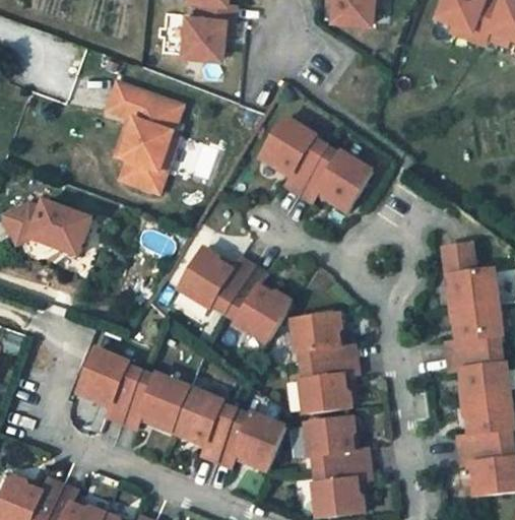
[(222,1),(209,0),(194,0),(193,15),(182,14),(179,54),(217,57),(219,38),(220,25),(229,25),(231,2),(222,1)]
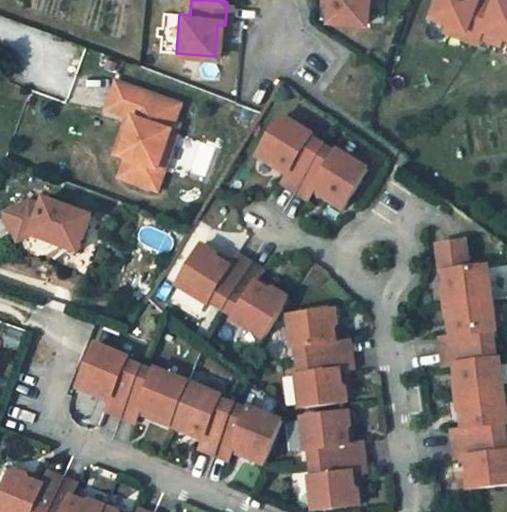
[(325,0),(324,17),(362,21),(364,2),(364,0),(325,0)]
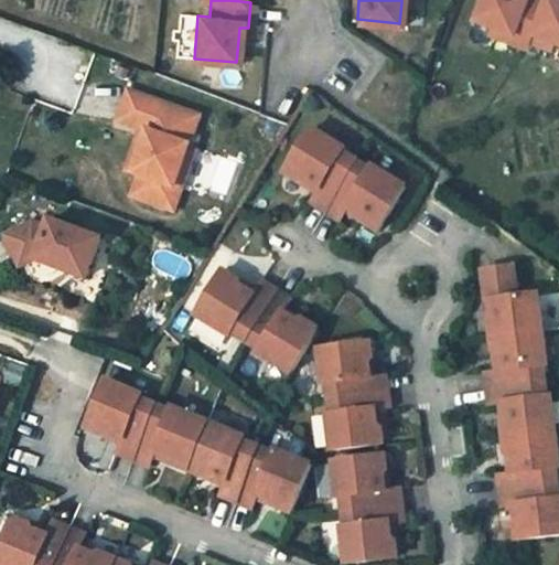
[(558,0),(475,0),(470,17),(488,23),(508,31),(505,39),(523,45),(525,39),(528,31),(558,42),(558,0)]
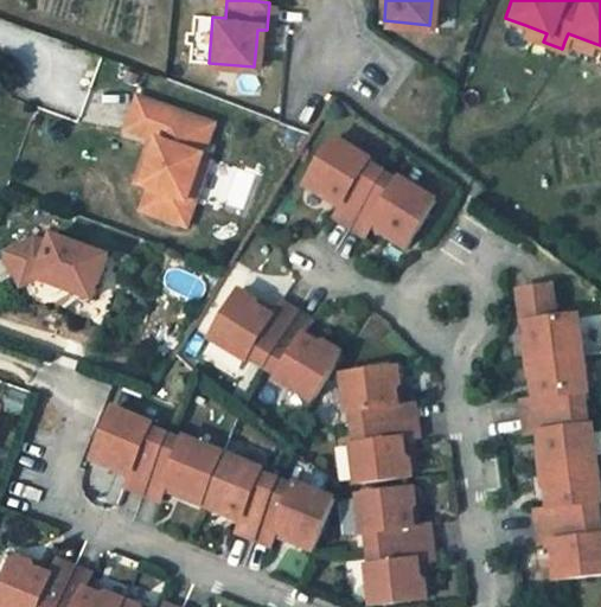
[(525,25),(522,33),(543,42),(547,33),(525,25)]
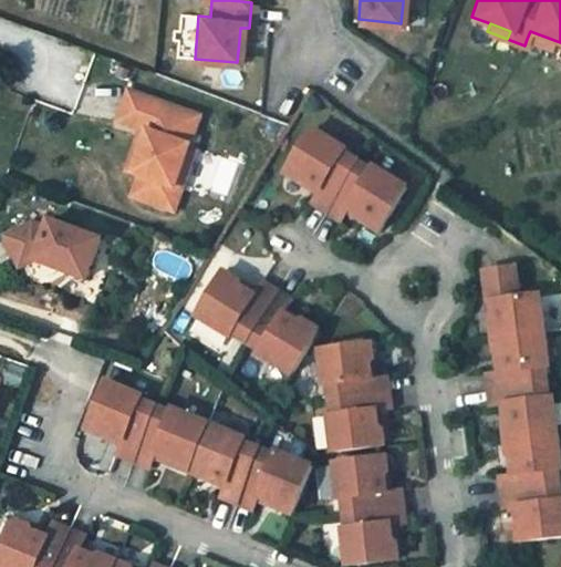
[(240,28),(239,41),(248,42),(249,28),(240,28)]
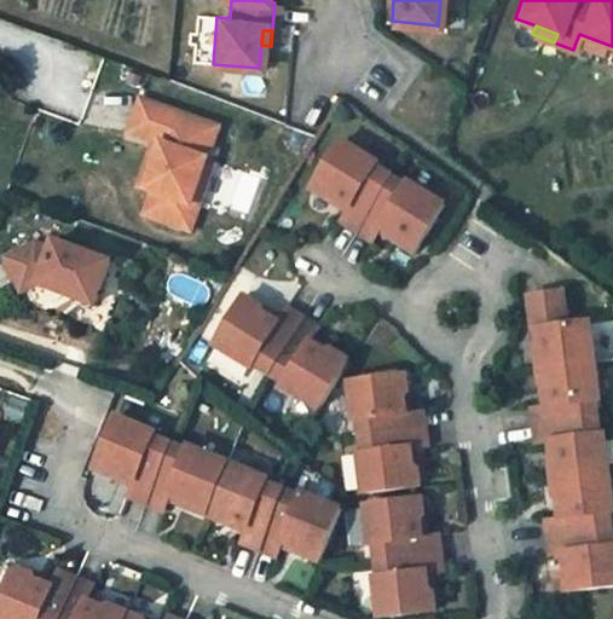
[(612,46),(579,34),(576,42),(609,56),(612,46)]
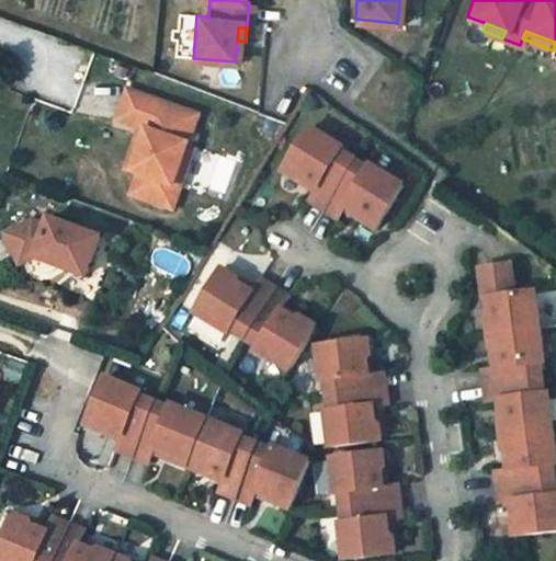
[(194,111),(124,84),(113,114),(142,125),(134,145),(128,142),(121,163),(138,170),(131,191),(167,204),(174,182),(168,180),(182,141),(194,111)]
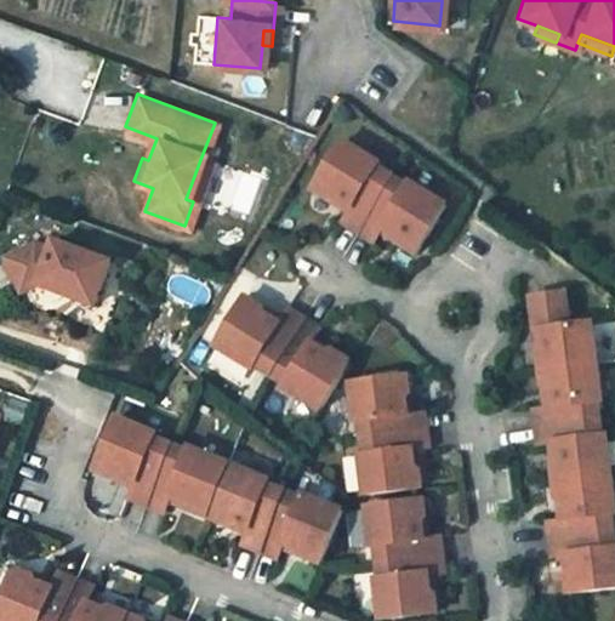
[(358,228),(391,176),(377,167),(381,161),(346,140),(314,189),(329,199),(332,193),(353,205),(343,220),(358,228)]
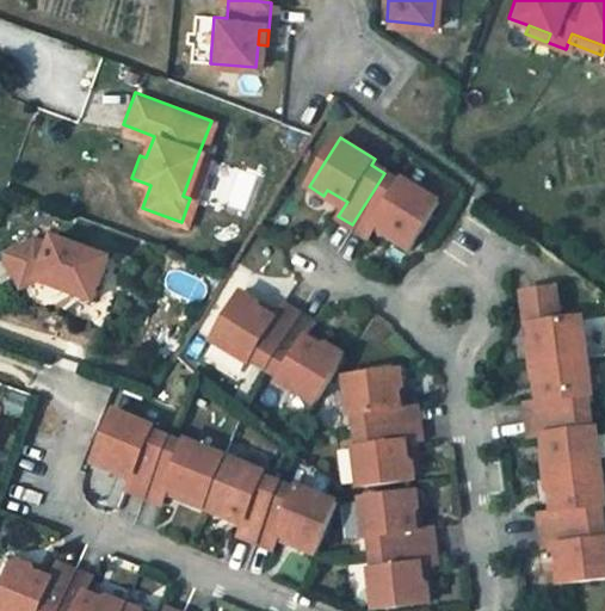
[(205,156),(198,154),(183,196),(190,198),(205,156)]
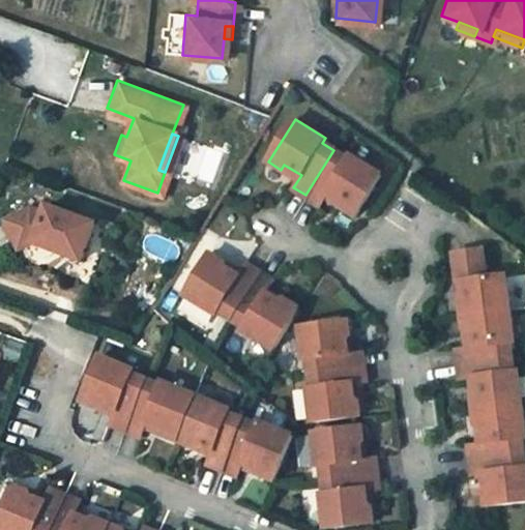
[(352,152),(348,158),(333,150),(305,195),(319,204),(327,192),(342,200),(339,205),(353,215),(381,172),(352,152)]
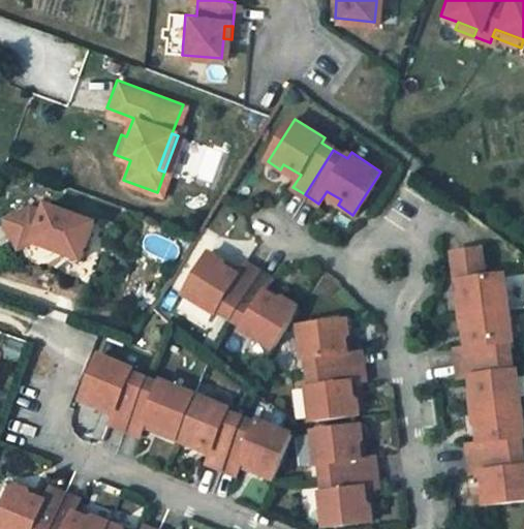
[(33,207),(0,221),(0,227),(11,254),(30,245),(83,265),(97,223),(49,206),(43,221),(39,221),(33,207)]
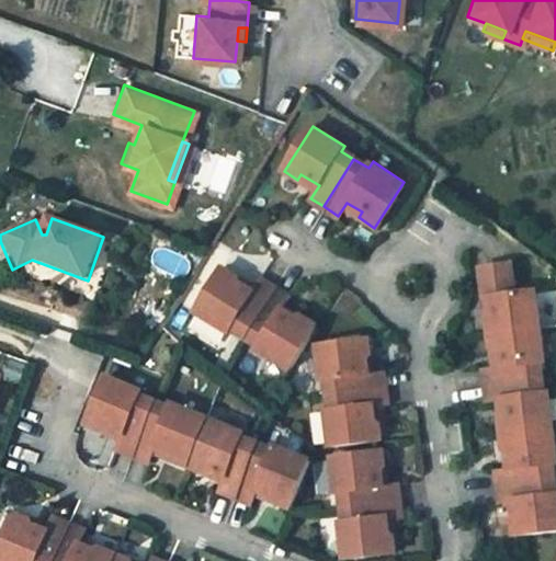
[(247,332),(274,286),(259,277),(252,287),(237,277),(238,274),(225,265),(197,309),(230,330),(234,323),(247,332)]
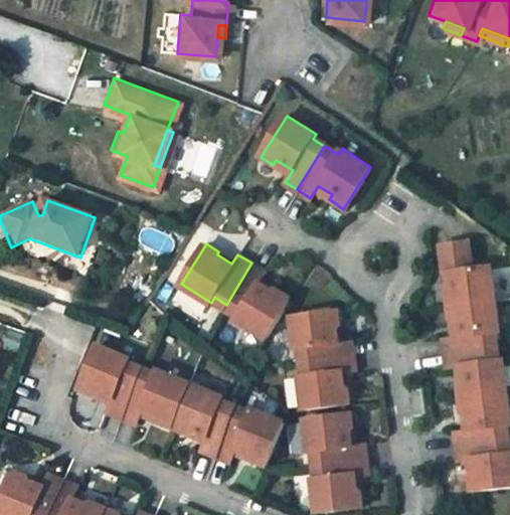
[(449,305),(494,300),(491,268),(473,269),(470,243),(443,246),(449,305)]
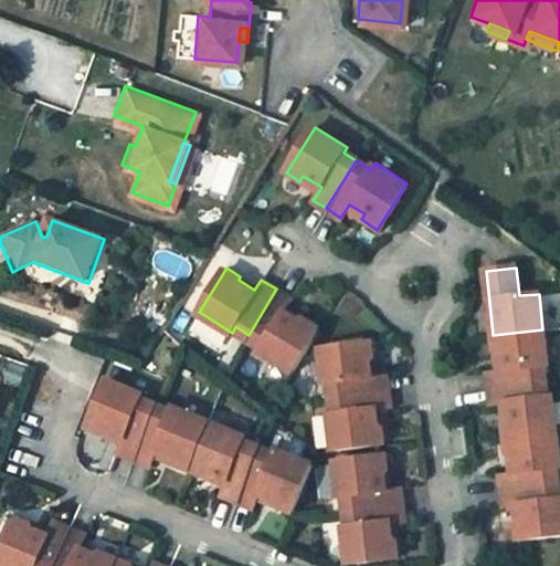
[(267,347),(264,352),(292,369),(318,326),(304,317),(302,321),(287,311),(294,301),(276,289),(249,335),(267,347)]
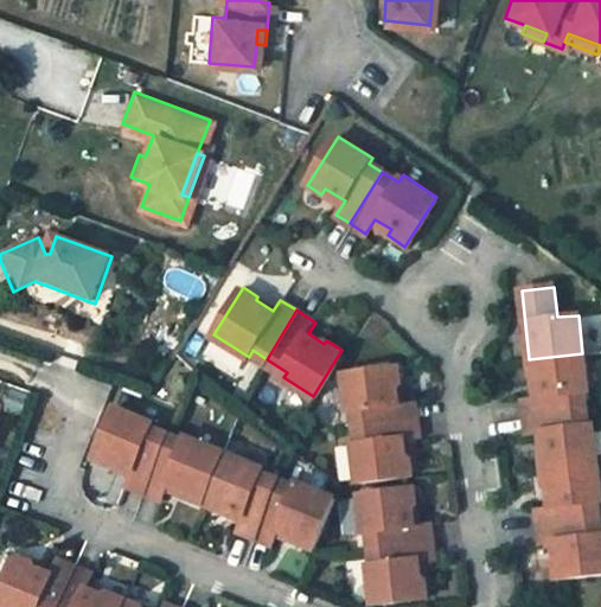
[(580,388),(587,388),(582,353),(529,359),(531,379),(536,379),(537,400),(524,401),(525,415),(583,408),(580,388)]
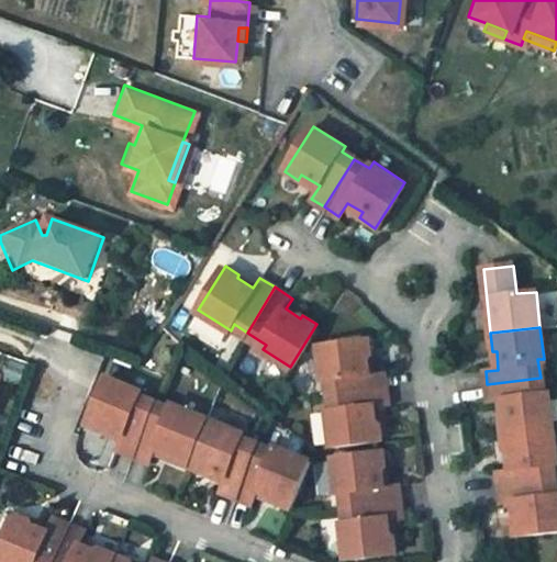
[(332,395),(387,388),(386,374),(374,375),(372,362),(377,361),(374,339),(319,346),(322,381),(330,380),(332,395)]
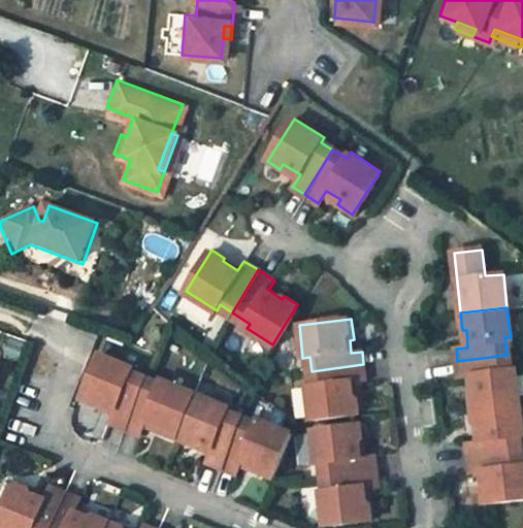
[(508,355),(457,361),(459,377),(472,376),(474,392),(468,393),(470,408),(518,402),(514,370),(509,370),(508,355)]
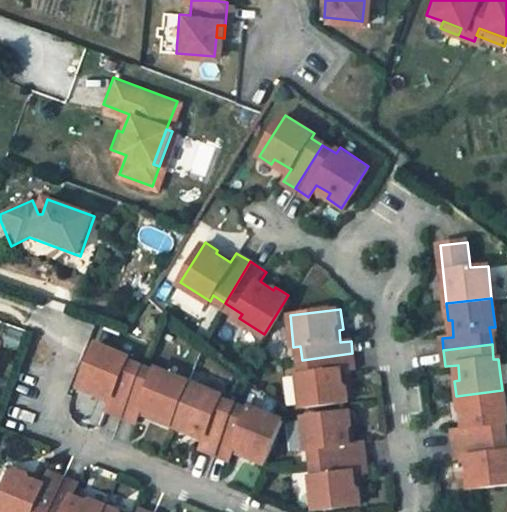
[(297,376),(302,408),(350,402),(350,385),(345,385),(344,370),(354,369),(352,353),(302,360),(304,375),(297,376)]
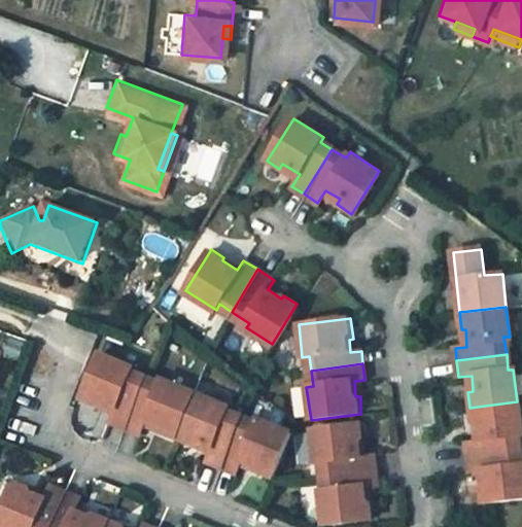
[(122,429),(140,383),(126,378),(129,372),(111,364),(95,406),(109,412),(105,422),(122,429)]
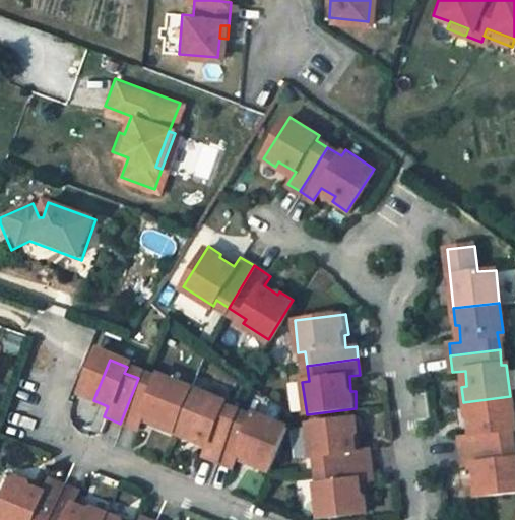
[(189,394),(155,381),(153,385),(138,378),(120,424),(134,430),(138,419),(150,425),(149,428),(172,437),(189,394)]
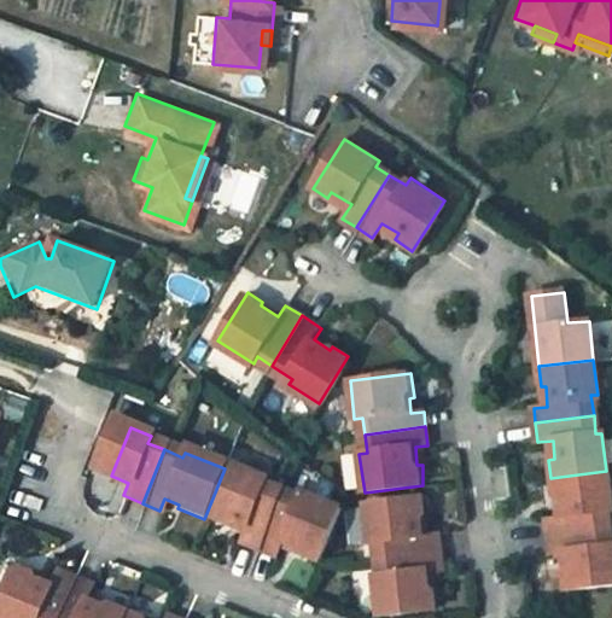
[(250,534),(244,546),(260,553),(281,499),(266,493),(268,487),(225,468),(204,519),(227,530),(229,525),(250,534)]
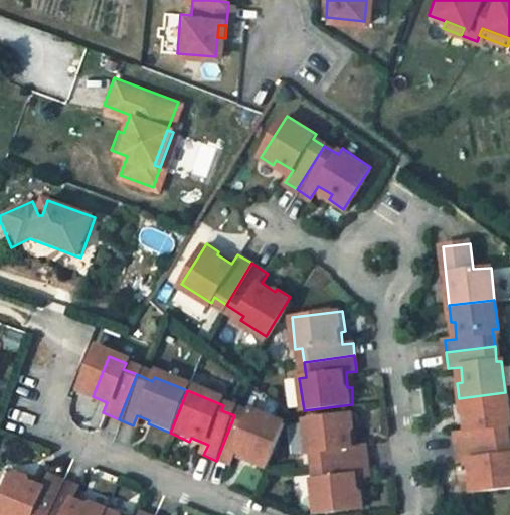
[(505,425),(509,424),(505,392),(459,398),(461,415),(467,414),(468,431),(456,432),(458,446),(507,440),(505,425)]
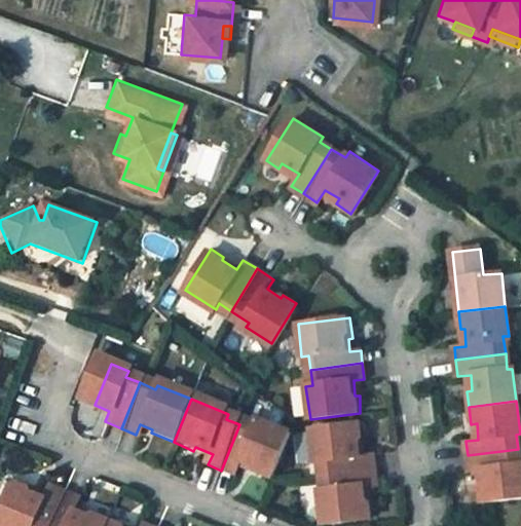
[(363,442),(362,423),(311,429),(314,463),(321,462),(322,477),(374,471),(372,456),(361,457),(360,443),(363,442)]
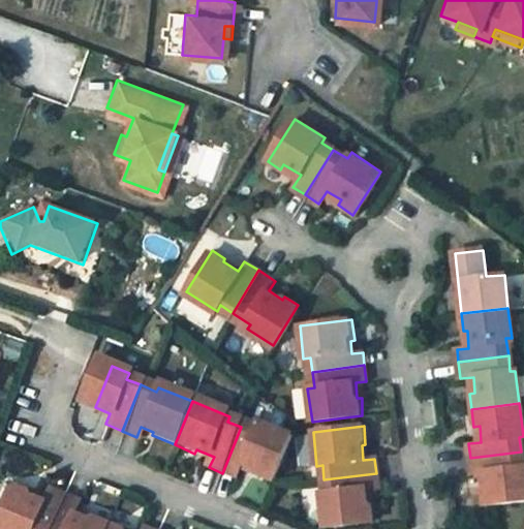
[(241,427),(222,473),(236,479),(240,467),(256,474),(254,478),(273,486),(290,441),(257,427),(254,433),(241,427)]
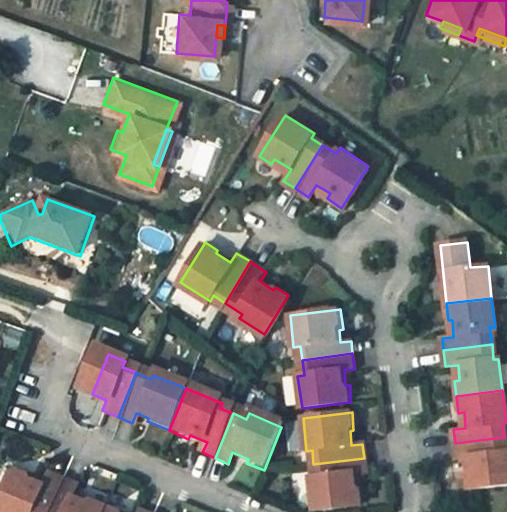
[(506,486),(506,451),(504,437),(455,443),(456,458),(468,457),(470,470),(465,471),(467,490),(506,486)]
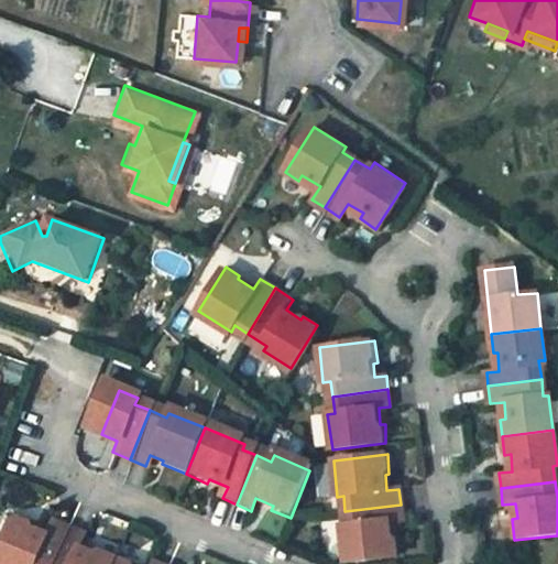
[(401,505),(345,511),(347,530),(341,530),(346,562),(400,559),(397,537),(392,538),(391,522),(402,521),(401,505)]
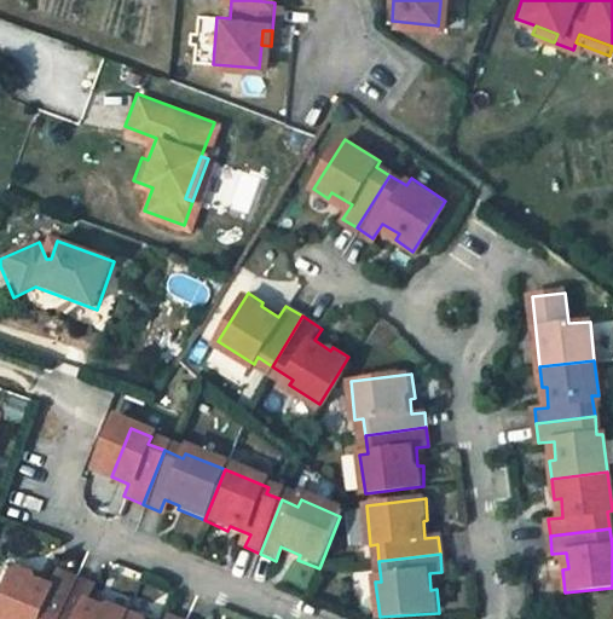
[(0,618),(53,618),(70,582),(53,574),(46,590),(32,583),(34,577),(6,566),(0,579),(0,618)]
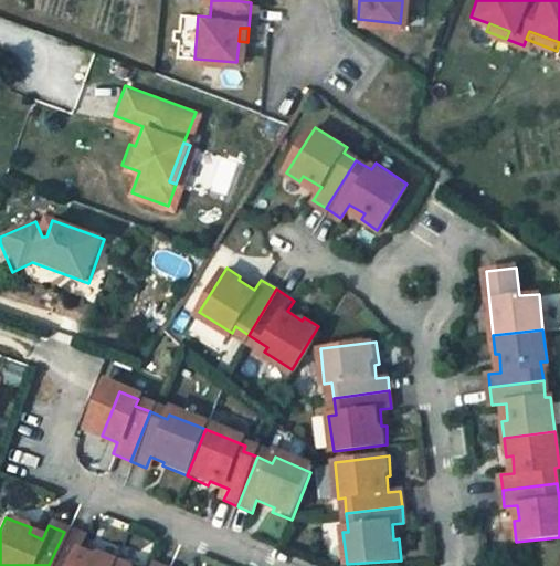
[(64,532),(49,565),(111,565),(113,562),(92,553),(88,559),(74,553),(81,538),(64,532)]
